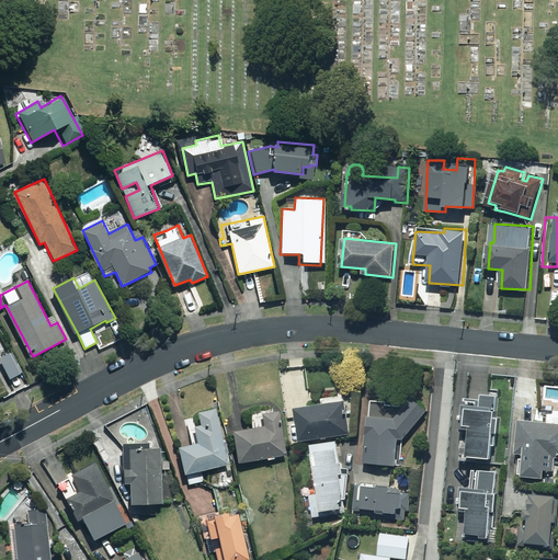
[(12,352),(0,357),(10,379),(22,374),(12,352)]
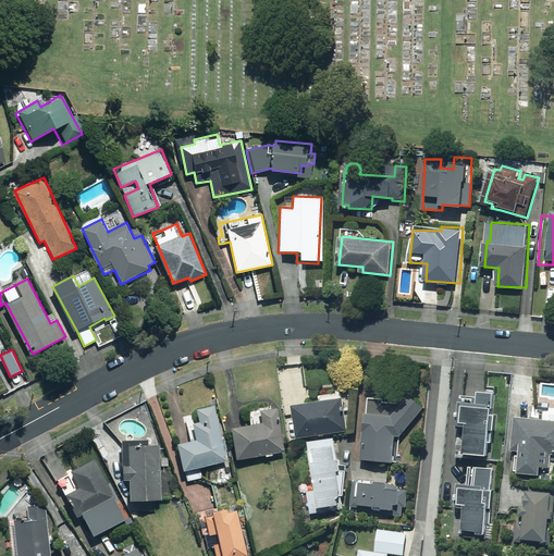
[(391,410),(365,408),(361,458),(395,460),(397,435),(401,435),(426,407),(408,392),(391,410)]
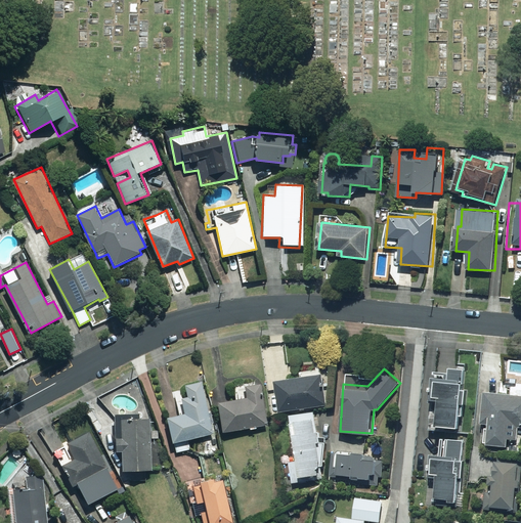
[(447,375),(432,374),(430,402),(433,402),(432,430),(456,431),(456,416),(462,417),(464,369),(447,369),(447,375)]
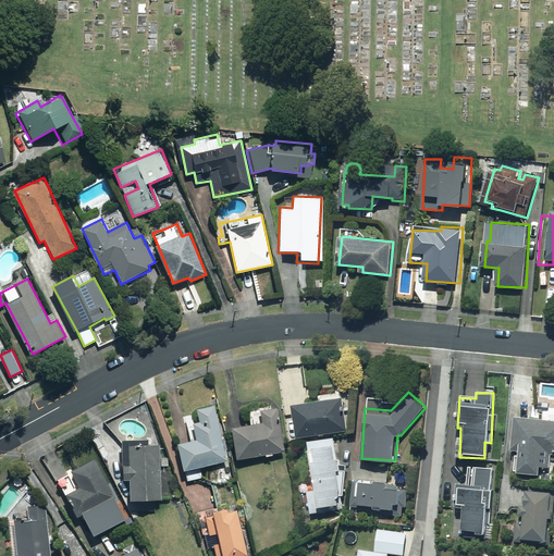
[(288,406),(293,439),(342,432),(337,399),(288,406)]
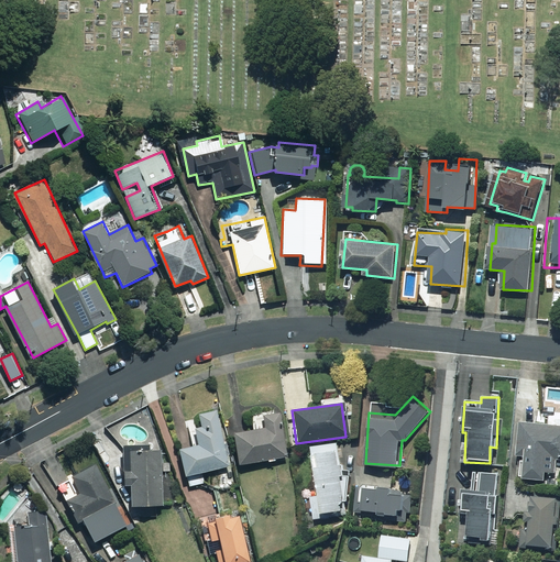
[(228,464),(217,409),(199,414),(201,425),(196,426),(198,442),(179,445),(188,486),(202,483),(199,470),(228,464)]
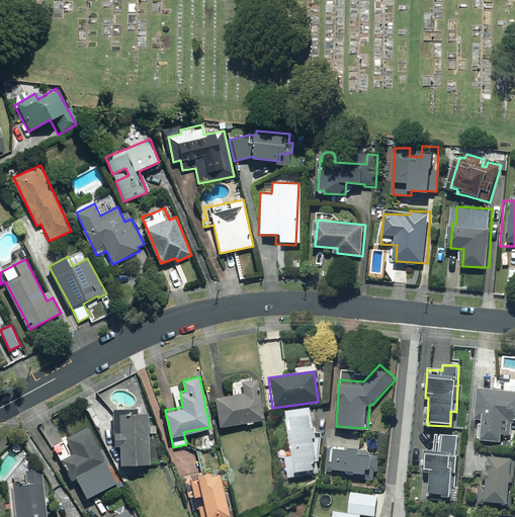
[(264,420),(258,377),(230,381),(232,393),(216,396),(221,427),(264,420)]
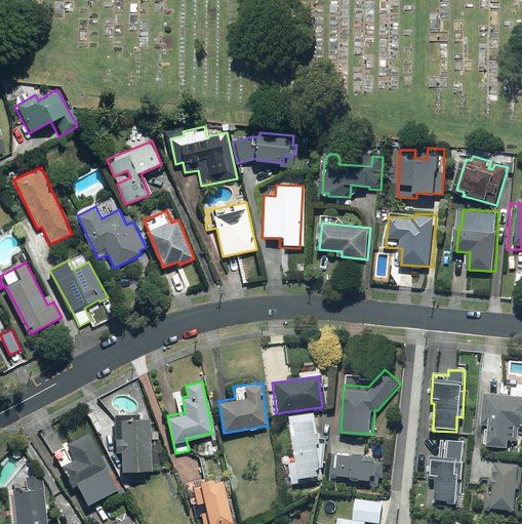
[(521,398),(479,397),(477,427),(483,427),(482,450),(503,451),(504,444),(514,445),(515,431),(521,431),(521,398)]
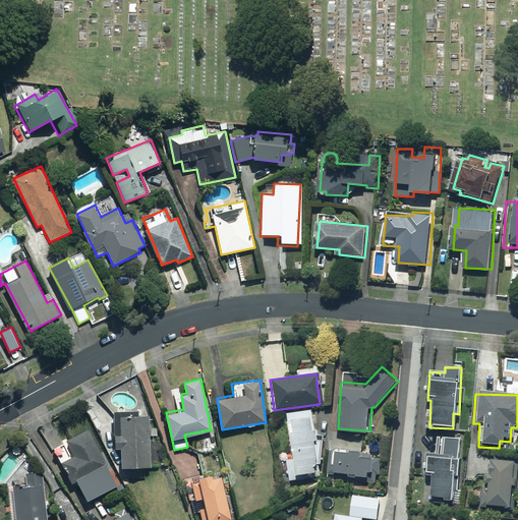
[(138,409),(116,408),(114,447),(124,448),(123,465),(149,466),(151,414),(138,413),(138,409)]
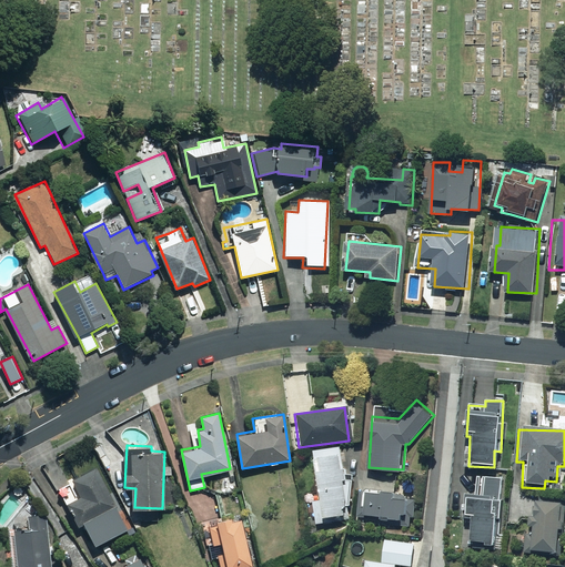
[(309,503),(312,526),(343,522),(341,508),(346,508),(342,481),(344,481),(342,471),(340,471),(336,446),(309,451),(316,502),(309,503)]
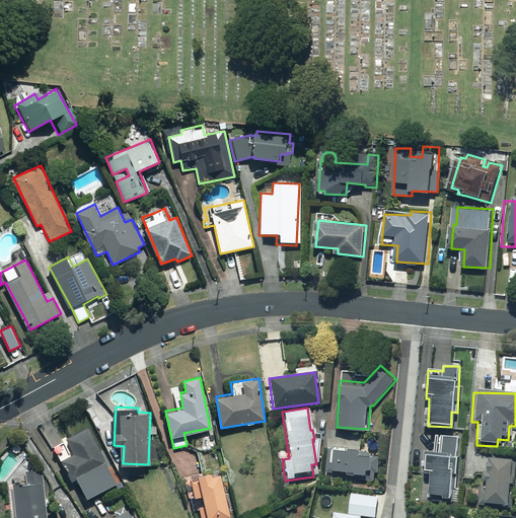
[(117,484),(88,427),(51,445),(59,463),(63,461),(71,477),(76,475),(87,499),(117,484)]
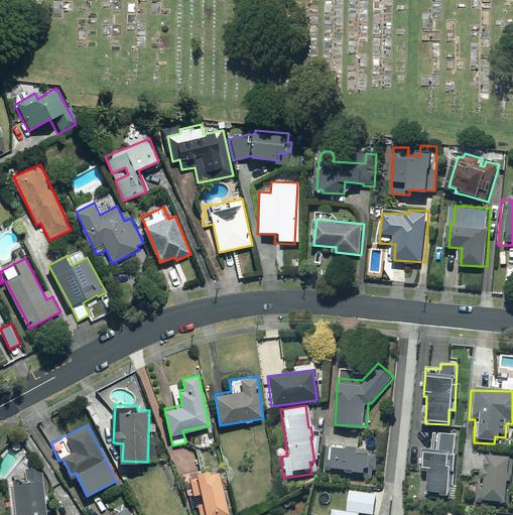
[(415,471),(417,471),(417,472),(422,472),(422,494),(425,494),(425,501),(456,502),(456,487),(451,487),(453,433),(433,433),(433,453),(415,453),(415,471)]
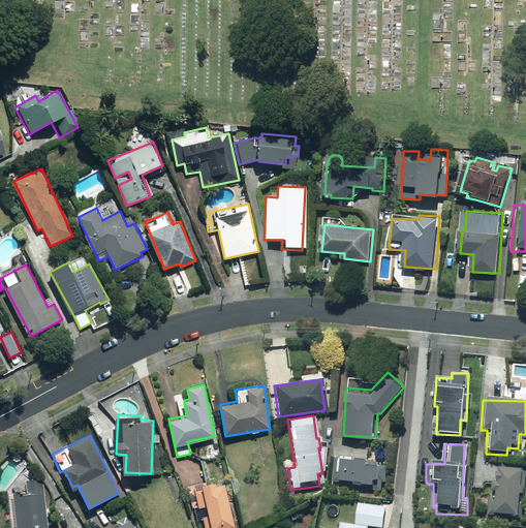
[(360,455),(360,457),(342,456),(334,456),(333,479),(344,479),(345,477),(365,478),(365,482),(378,482),(378,476),(382,476),(382,462),(371,461),(372,455),(360,455)]
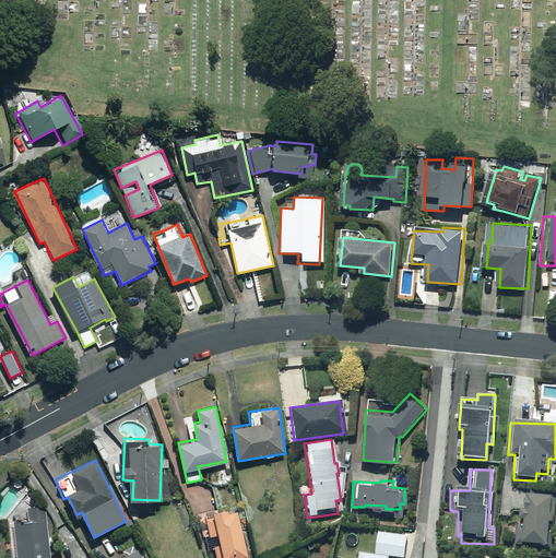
[(547,495),(517,493),(516,521),(518,522),(518,526),(513,526),(512,545),(544,547),(545,524),(552,525),(552,514),(546,514),(547,495)]
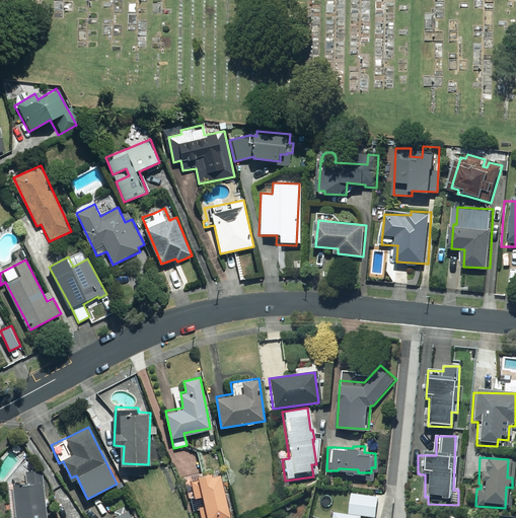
[(25,482),(13,484),(17,517),(48,517),(42,469),(24,471),(25,482)]
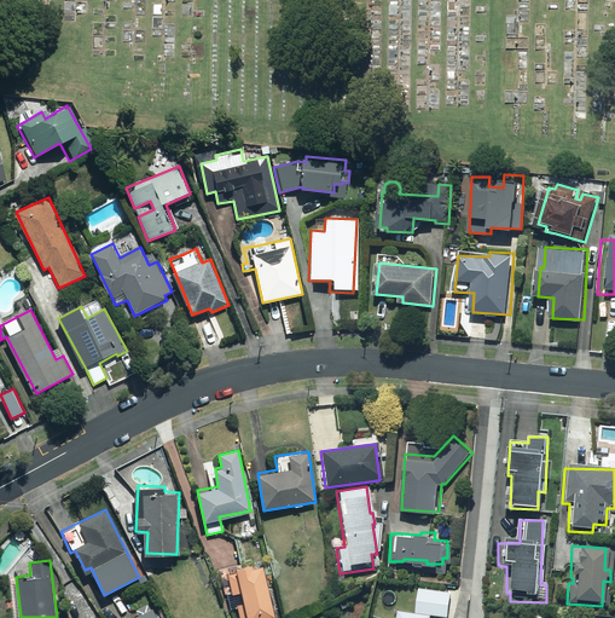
[(276,617),(262,560),(235,566),(236,573),(226,575),(231,591),(241,589),(243,601),(236,602),(239,617),(276,617)]
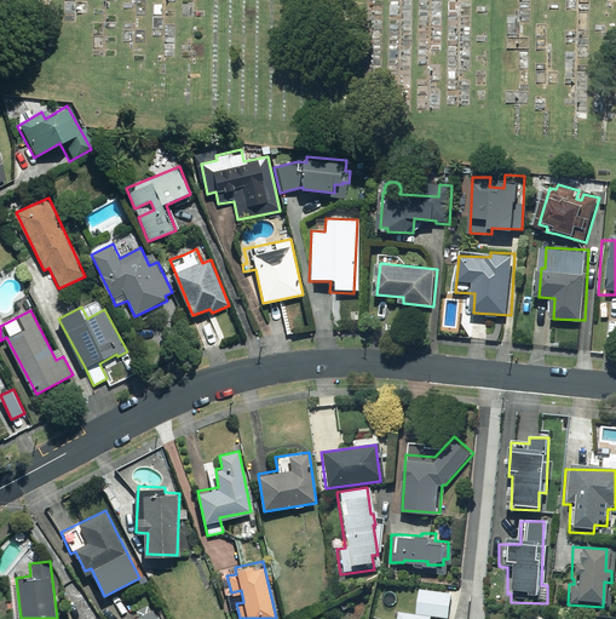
[(418,611),(403,608),(401,618),(433,618),(436,613),(452,615),(455,591),(422,586),(418,611)]
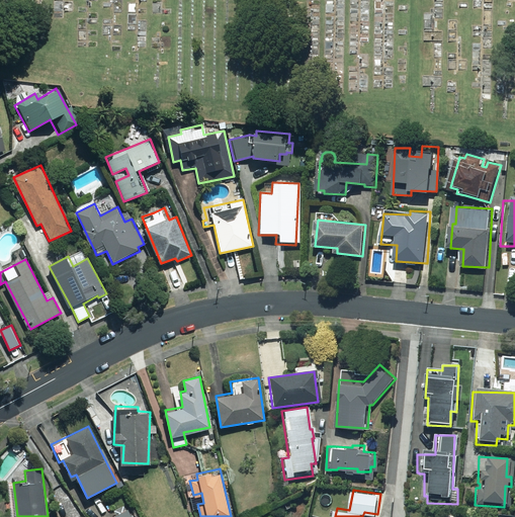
[(134,516),(129,505),(112,513),(113,515),(109,516),(134,516)]
